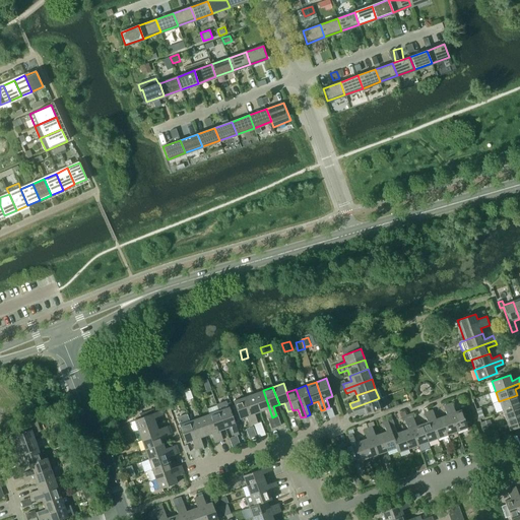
[(263,390),(253,393),(259,412),(265,410),(268,418),(272,417),(263,390)]
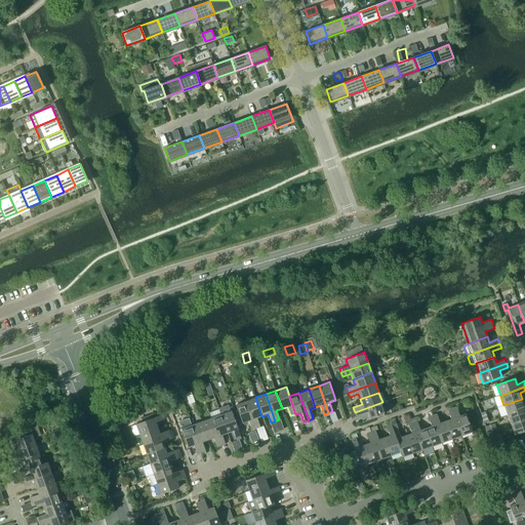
[(255,397),(246,401),(255,429),(259,427),(256,417),(261,416),(255,397)]
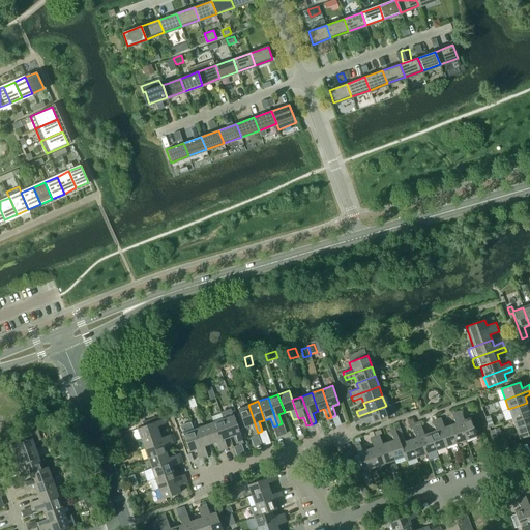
[(529,407),(529,408),(527,403),(508,409),(512,419),(529,412),(529,407)]
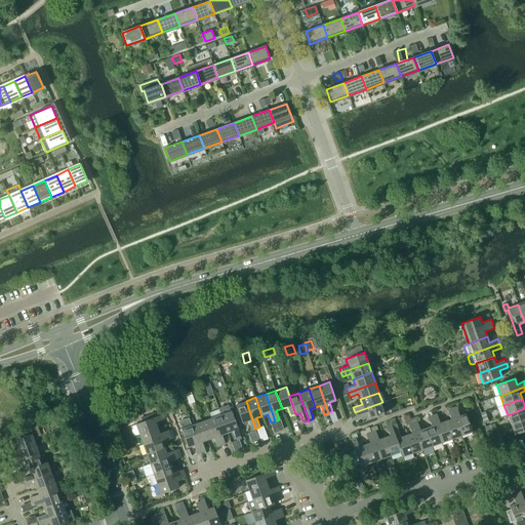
[(251,430),(255,429),(246,401),(236,405),(237,409),(242,422),(247,421),(251,430)]
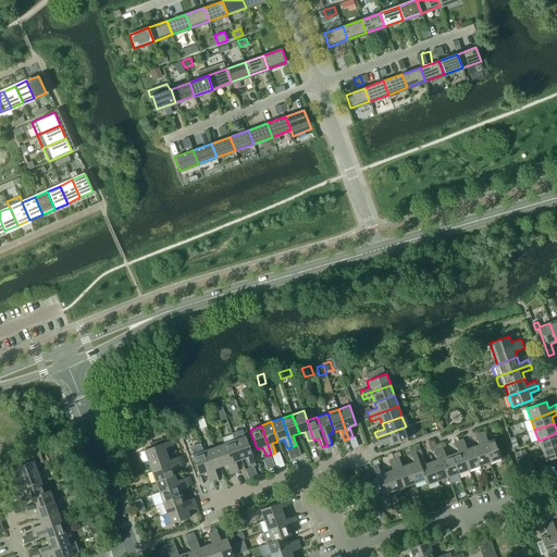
[(409,437),(406,426),(376,437),(378,442),(387,438),(391,445),(409,437)]
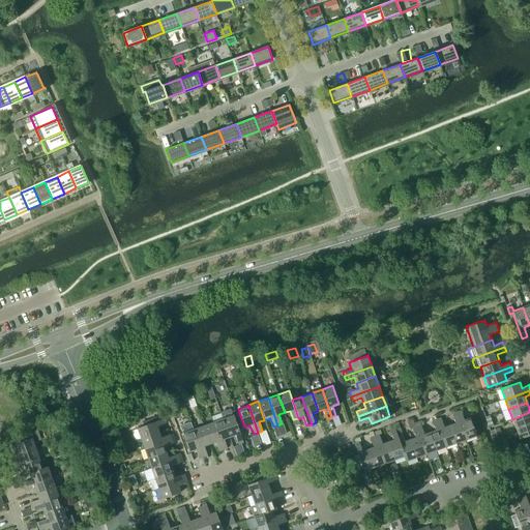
[(461,410),(455,412),(466,440),(476,436),(470,417),(464,419),(461,410)]
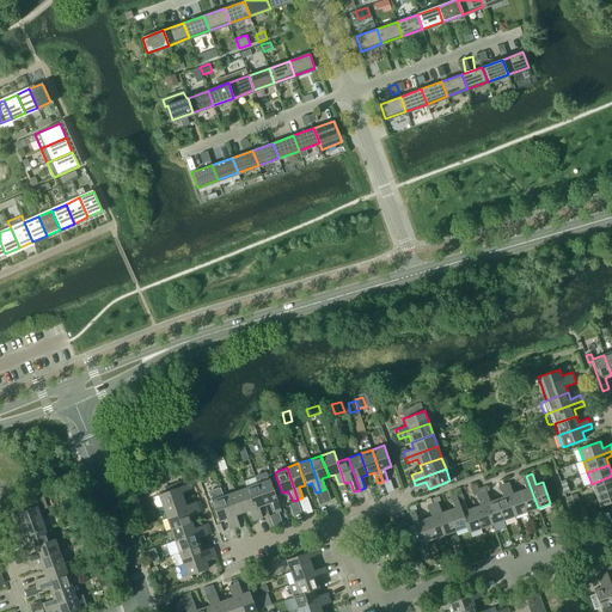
[(525,489),(519,490),(526,512),(538,508),(526,476),(521,478),(525,489)]
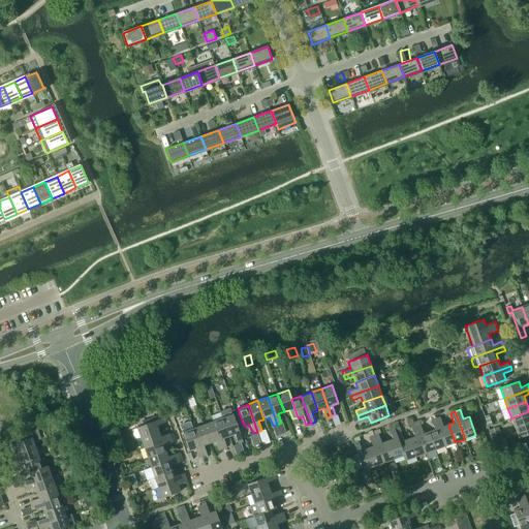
[(528,411),(511,418),(515,428),(528,423),(528,411)]
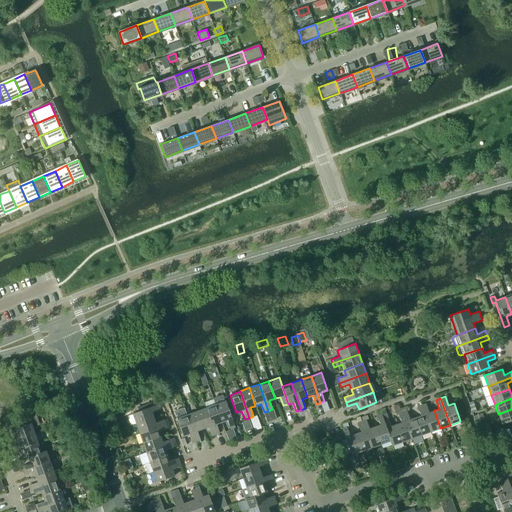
[(225,400),(215,404),(222,422),(227,420),(230,429),(235,427),(234,424),(231,415),(225,400)]
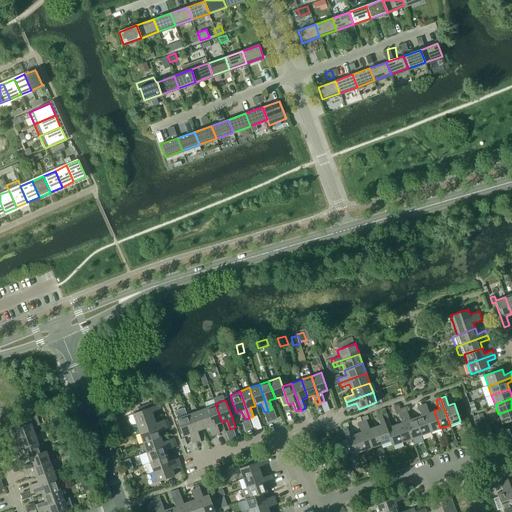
[(472,413),(477,411),(473,402),(469,403),(472,413)]
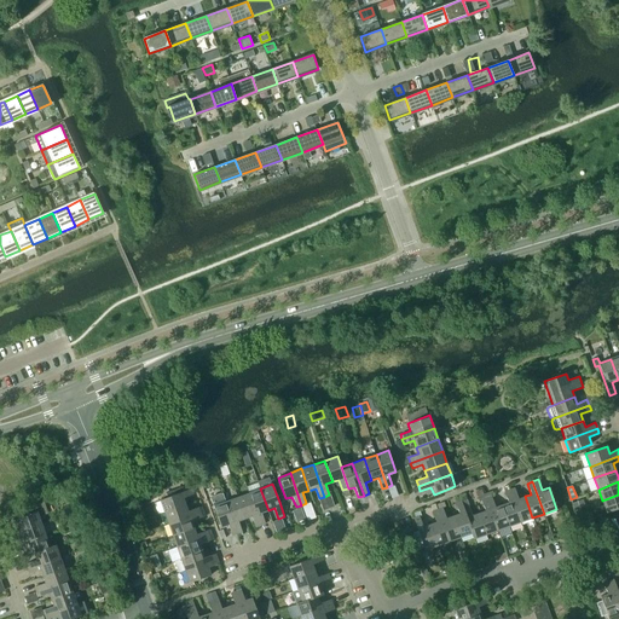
[(184,491),(183,487),(166,493),(167,493),(168,497),(184,491)]
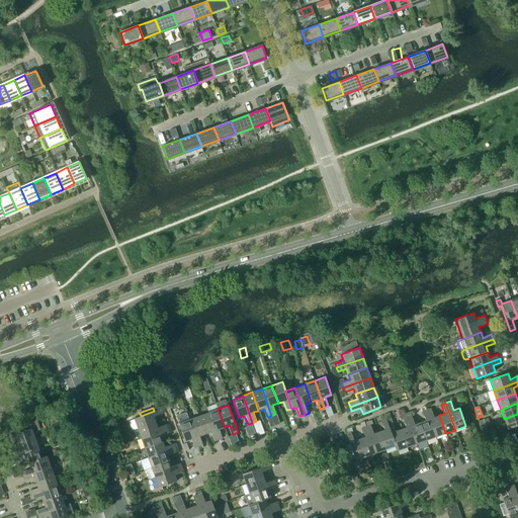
[(153,417),(162,414),(160,409),(141,416),(134,419),(137,429),(155,422),(153,417)]
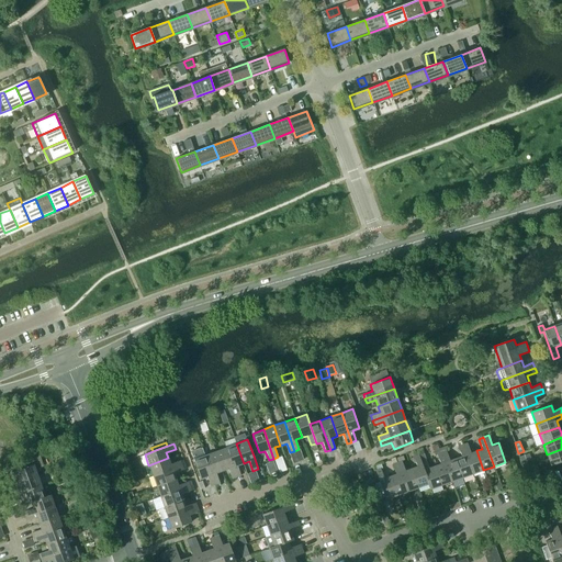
[(236,444),(226,447),(236,476),(240,475),(237,465),(244,463),(236,444)]
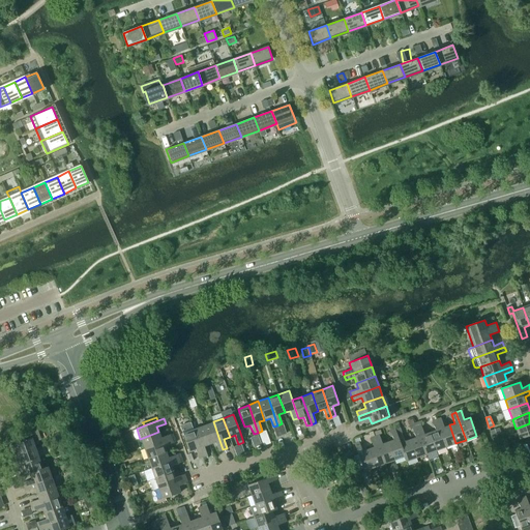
[(440,418),(436,419),(446,447),(455,443),(449,424),(444,427),(440,418)]
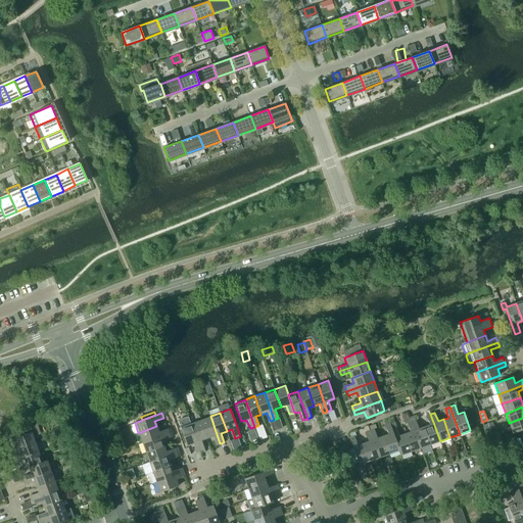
[(424,427),(430,444),(440,441),(430,414),(426,415),(426,416),(429,425),(424,427)]
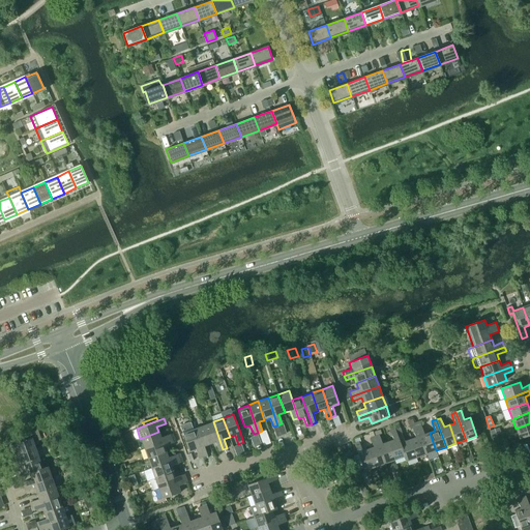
[(436,450),(430,433),(423,435),(420,427),(423,425),(421,420),(415,423),(416,427),(427,454),(436,450)]
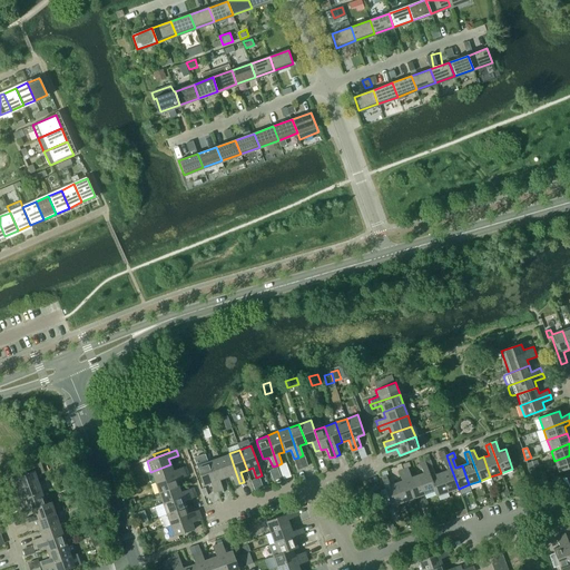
[(229,453),(218,458),(225,478),(232,475),(235,485),(239,483),(229,453)]
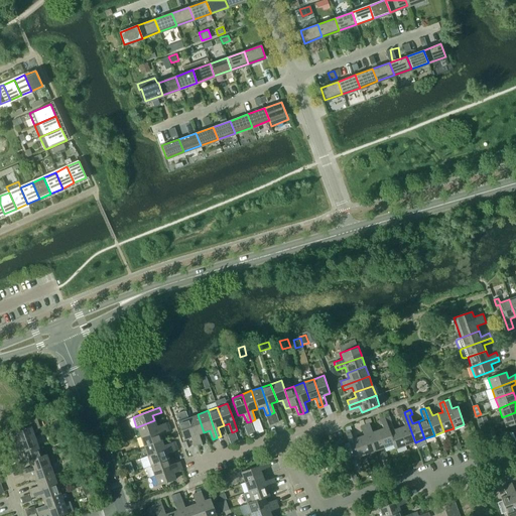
[(279,411),(270,414),(273,423),(282,420),(279,411)]
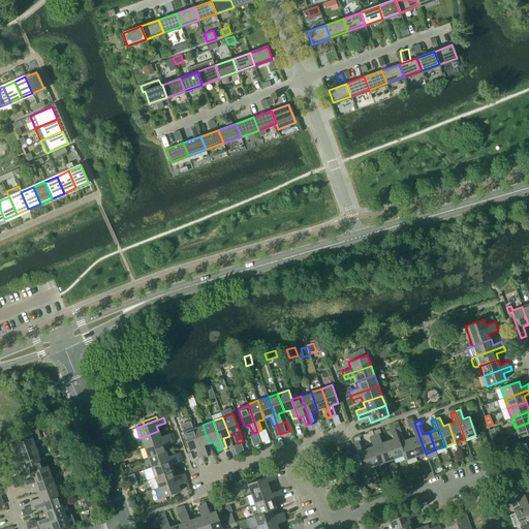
[(528,423),(515,428),(519,439),(528,435),(528,423)]
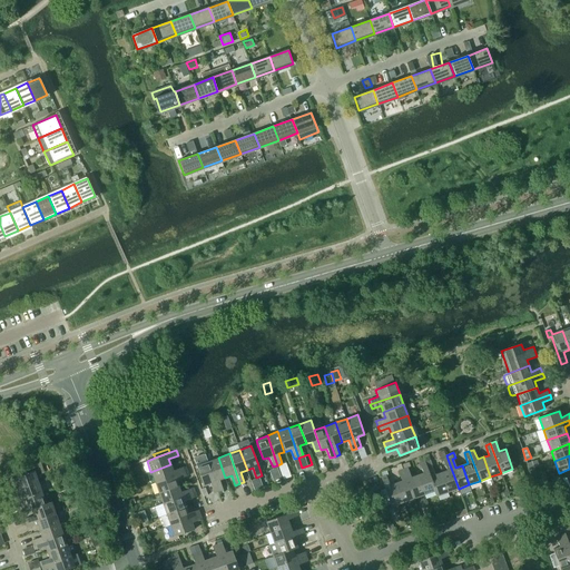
[(218,458),(207,461),(218,491),(223,489),(219,480),(225,478),(218,458)]
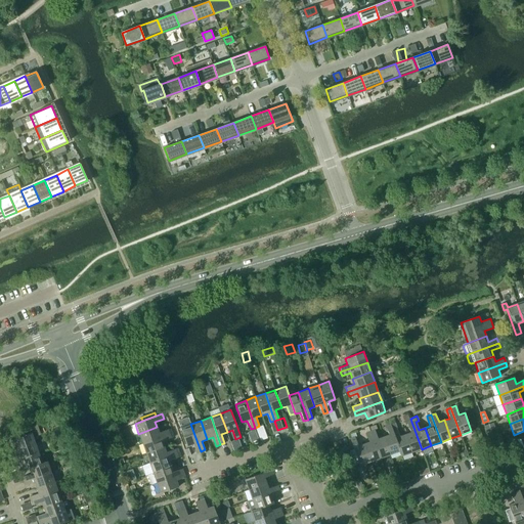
[(411,452),(422,449),(411,422),(407,424),(410,432),(404,434),(411,452)]
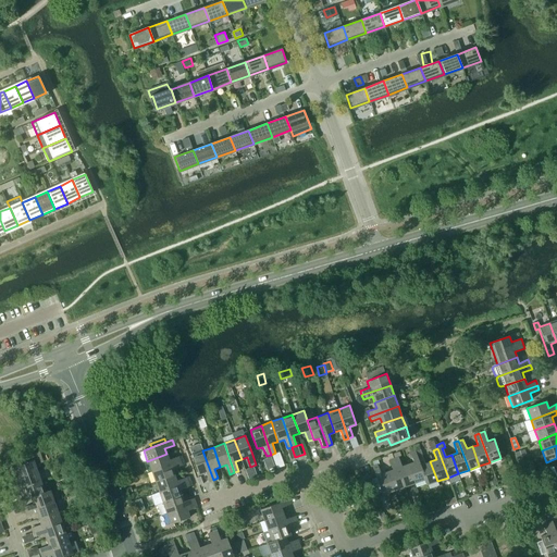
[(12,468),(5,470),(8,475),(16,472),(19,478),(38,471),(36,463),(42,461),(39,450),(9,461),(12,468)]
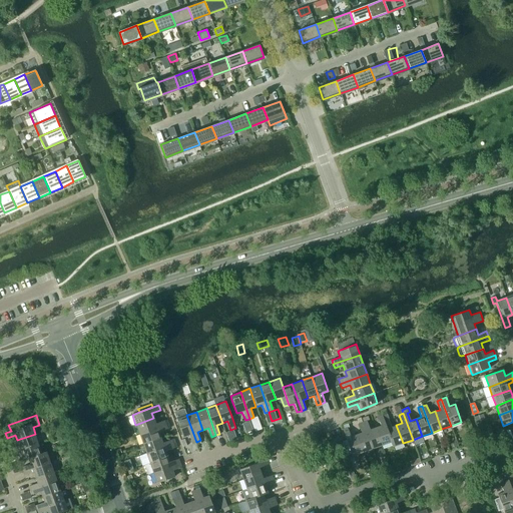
[(192,444),(196,442),(186,415),(176,419),(183,437),(189,435),(192,444)]
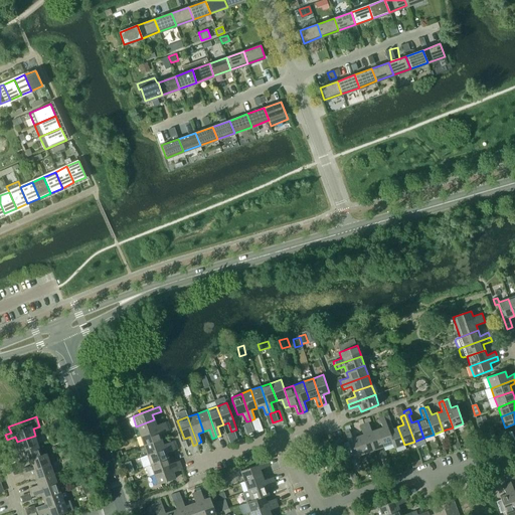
[(384,421),(385,421),(383,416),(378,418),(381,427),(376,430),(383,447),(392,444),(384,421)]
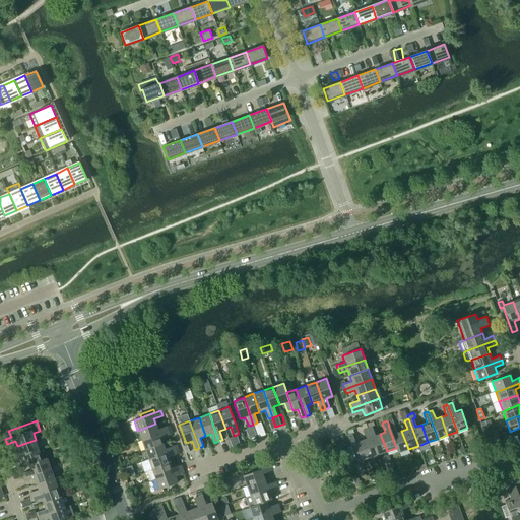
[(157,430),(155,424),(137,431),(141,440),(169,431),(167,426),(157,430)]
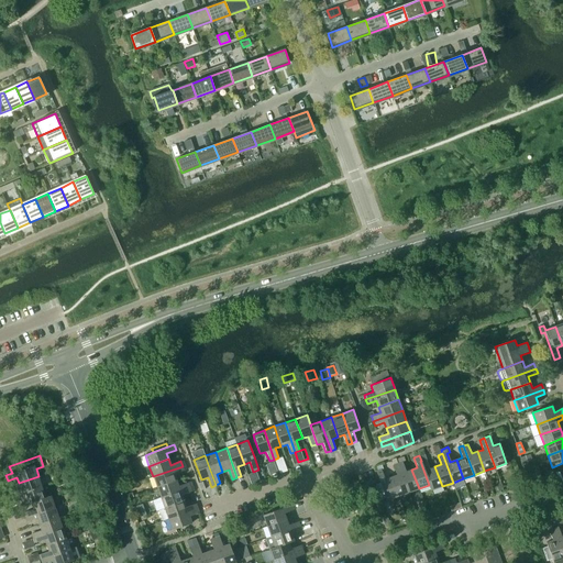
[(426,459),(421,461),(420,461),(429,485),(431,490),(442,486),(434,466),(429,468),(426,459)]
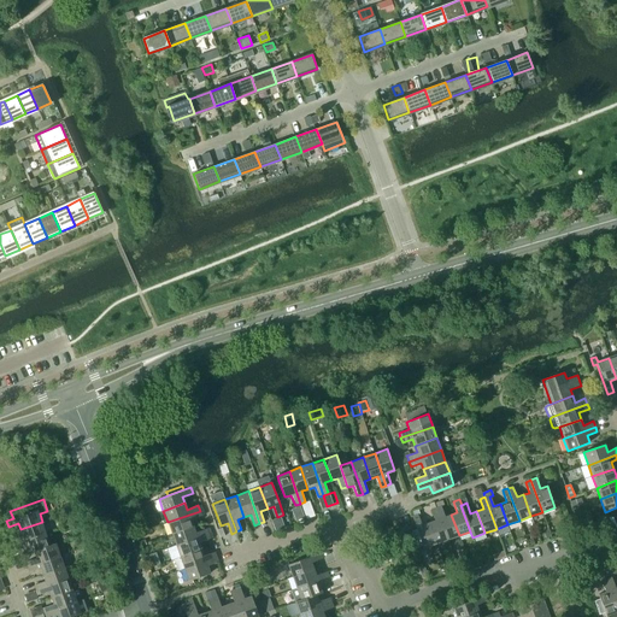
[(459,535),(451,515),(445,517),(441,506),(438,507),(435,507),(447,540),(459,535)]
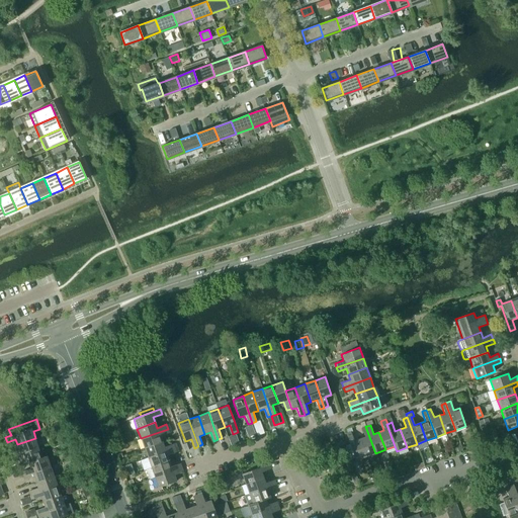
[(375,453),(365,426),(361,428),(364,437),(359,439),(365,456),(375,453)]
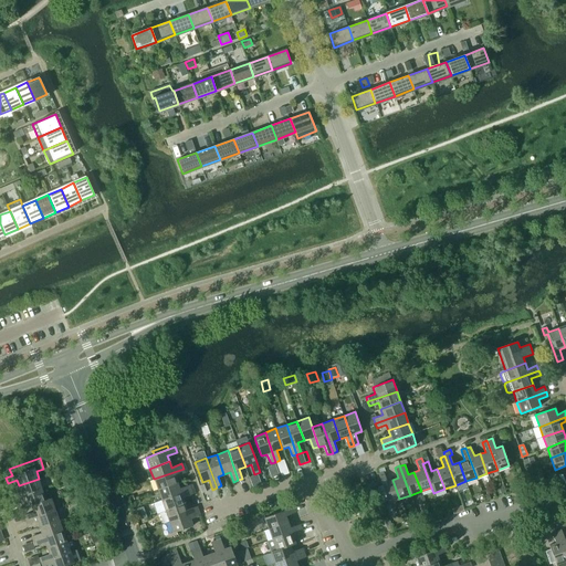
[(185,473),(184,469),(154,479),(157,490),(177,483),(175,477),(185,473)]
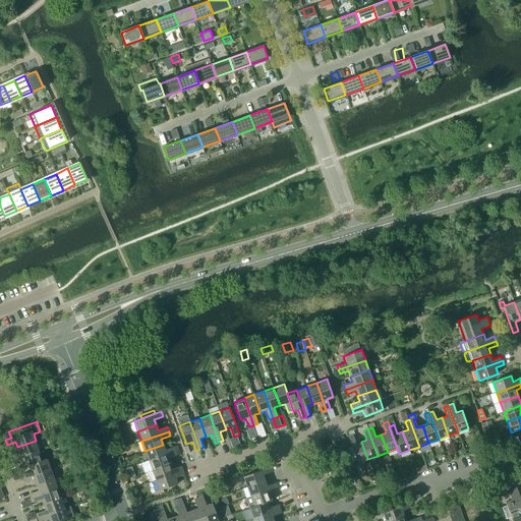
[(367,459),(361,442),(356,444),(353,435),(350,436),(348,436),(357,463),(367,459)]
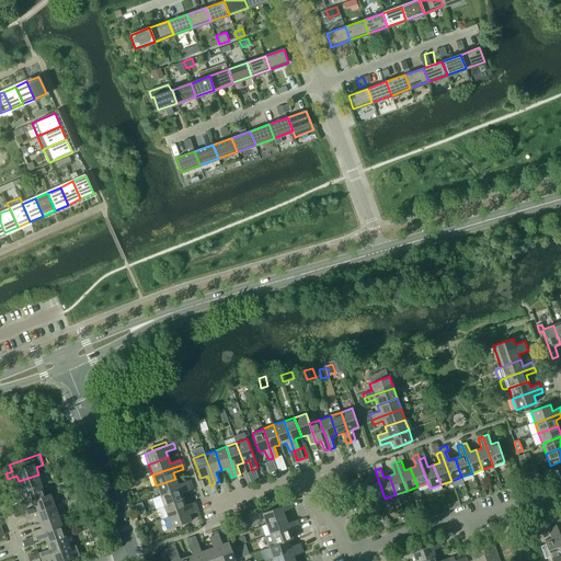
[(13,495),(42,484),(38,474),(19,481),(21,488),(11,491),(13,495)]
